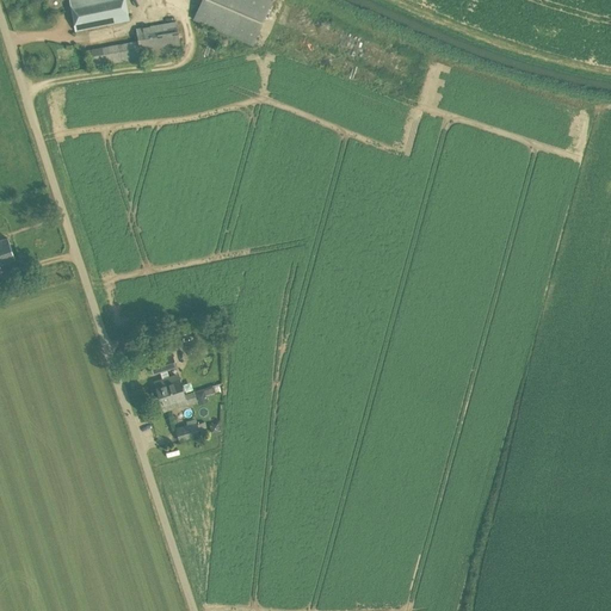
[(68,0),(74,30),(128,19),(124,0),(68,0)]
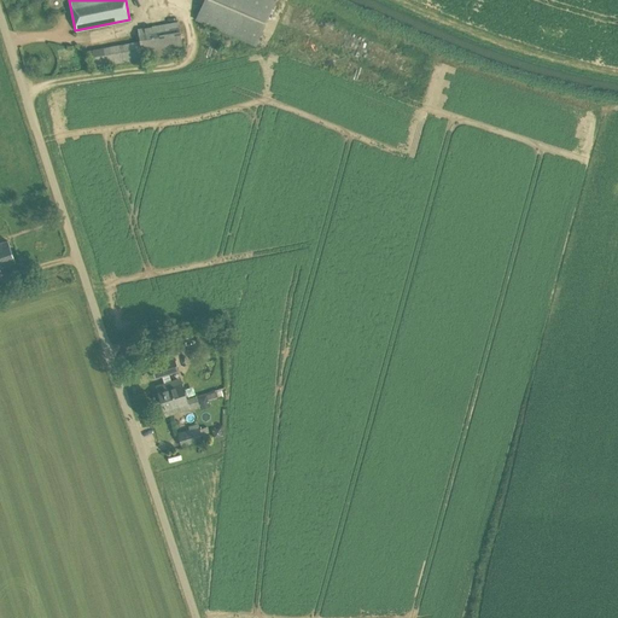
[(255,46),(274,0),(202,0),(194,21),(255,46)]
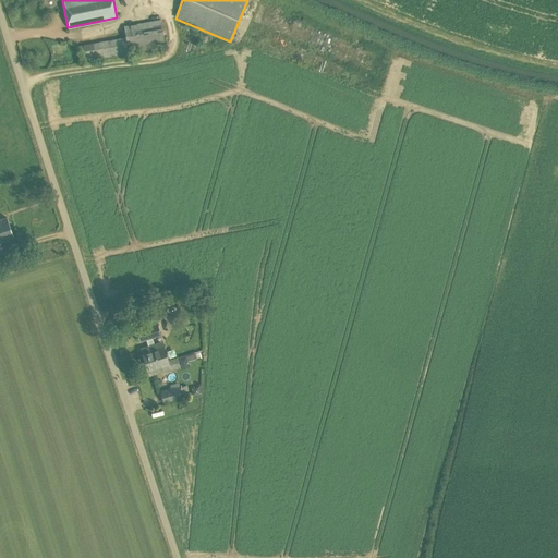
[(85,61),(165,47),(160,19),(122,26),(124,37),(82,45),(85,61)]
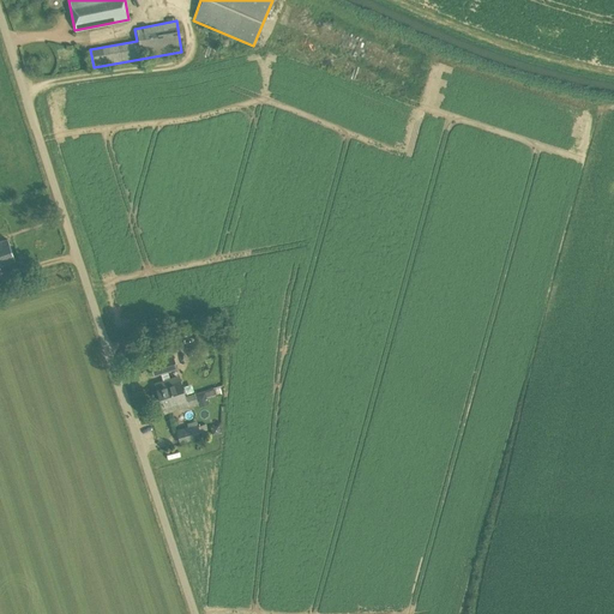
[(275,41),(280,50),(289,47),(284,37),(275,41)]
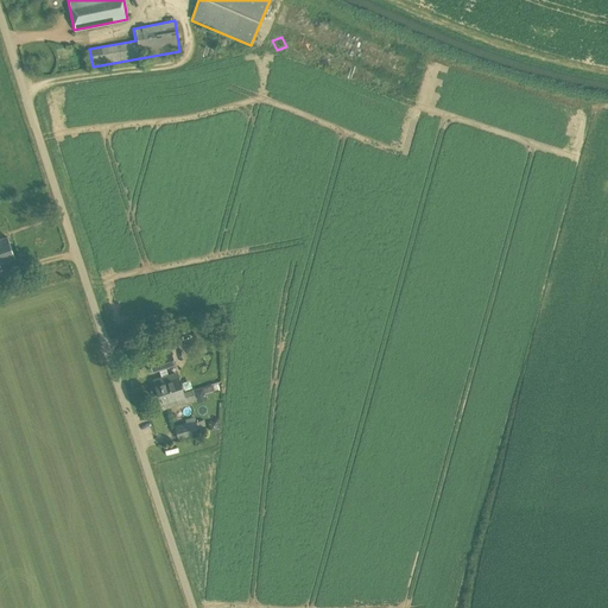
[(0,239),(0,263),(13,259),(6,238),(0,239)]
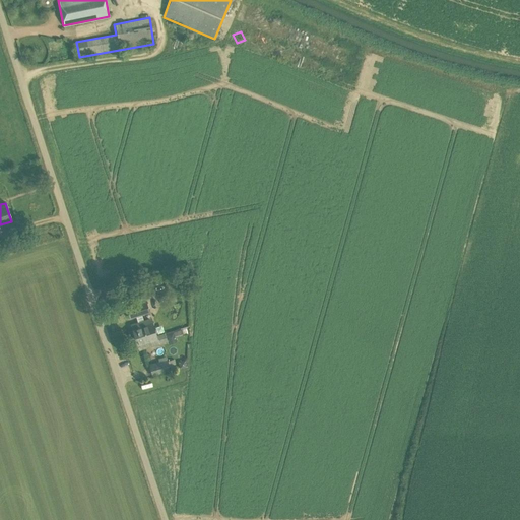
[(130,319),(149,313),(146,301),(126,308),(130,319)]
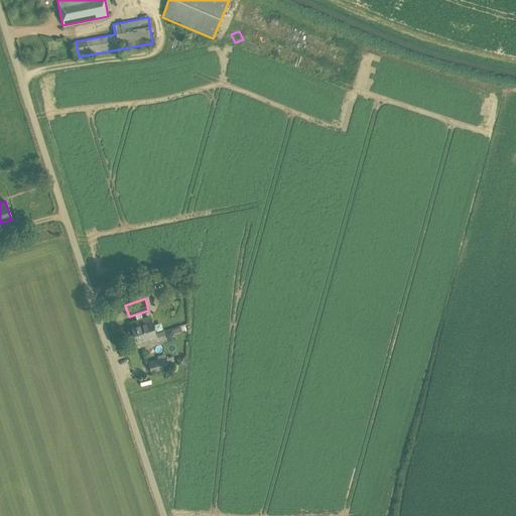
[(144,335),(154,332),(149,316),(129,323),(132,331),(140,328),(141,331),(143,330),(144,335)]
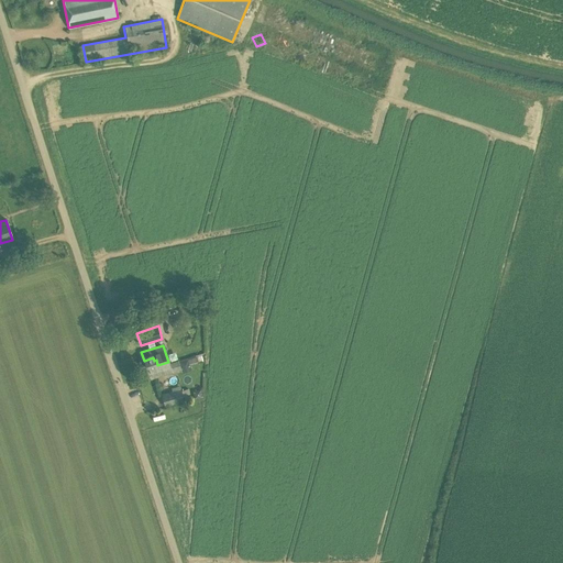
[(168,363),(168,362),(157,365),(156,360),(154,361),(153,357),(144,361),(148,376),(154,374),(156,377),(180,370),(178,361),(168,363)]
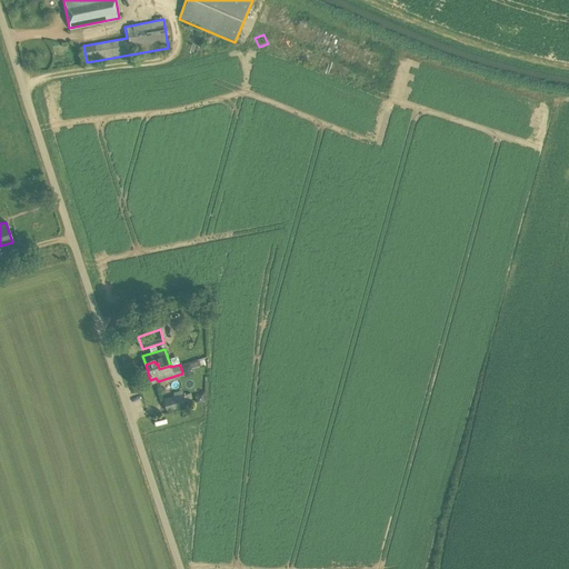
[(182,395),(181,390),(172,392),(173,395),(162,398),(167,411),(186,407),(185,403),(190,402),(188,393),(182,395)]
